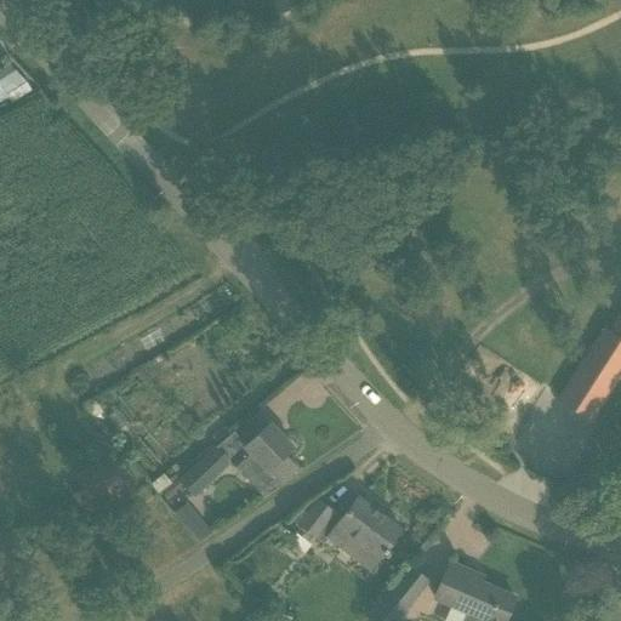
[(558,399),(591,421),(620,374),(620,312),(609,332),(603,329),(558,399)]
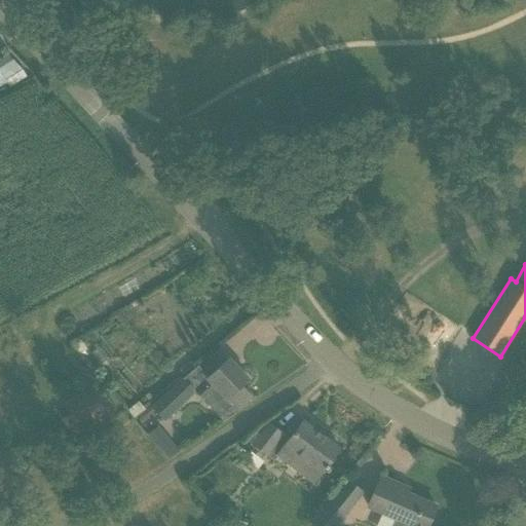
[(76,337),(69,343),(79,357),(86,349),(76,337)]
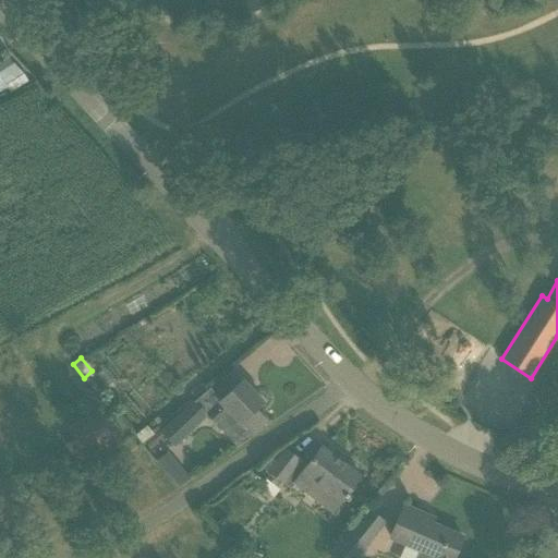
[(105,368),(96,375),(107,388),(114,380),(105,368)]
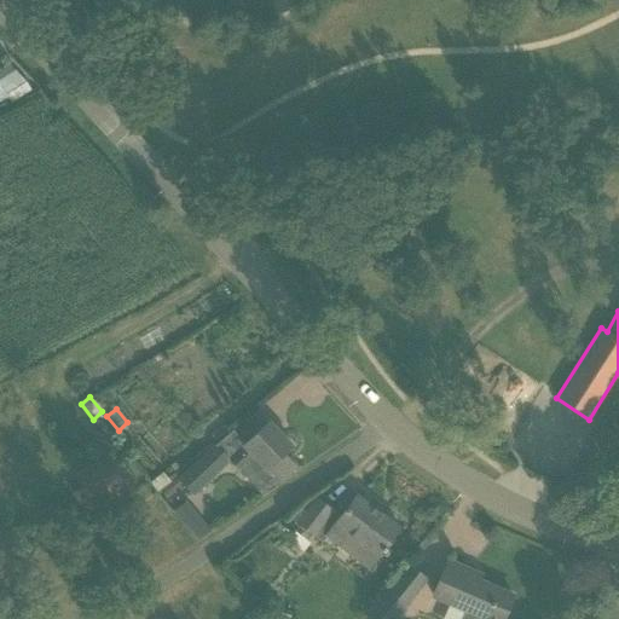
[(229,460),(262,496),(277,482),(278,484),(296,467),(284,453),(291,447),(268,422),(229,460)]
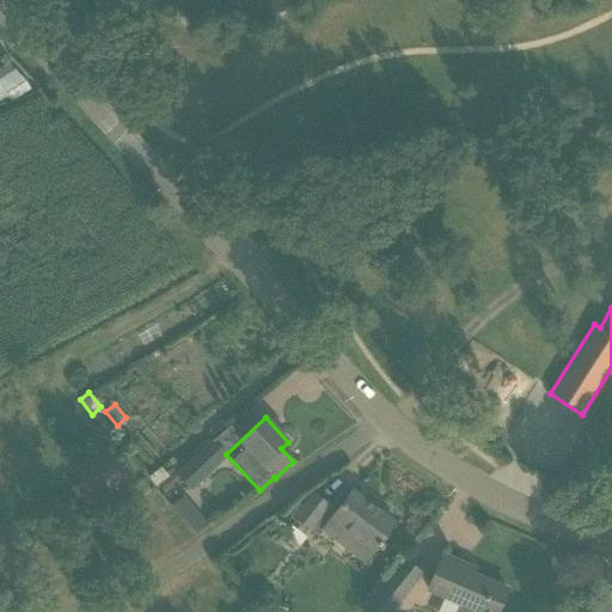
[(194,456),(176,473),(179,477),(191,489),(214,467),(213,467),(226,454),(214,441),(212,439),(194,456)]
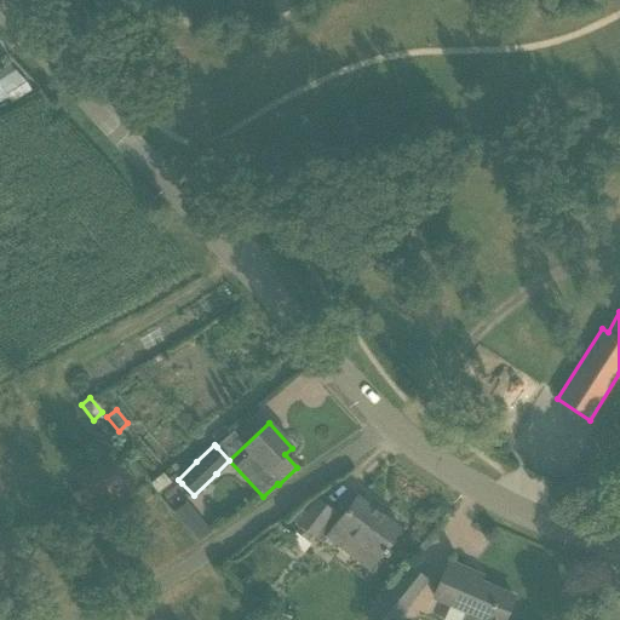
[(74,493),(80,505),(104,492),(110,501),(128,492),(113,463),(79,482),(82,488),(74,493)]
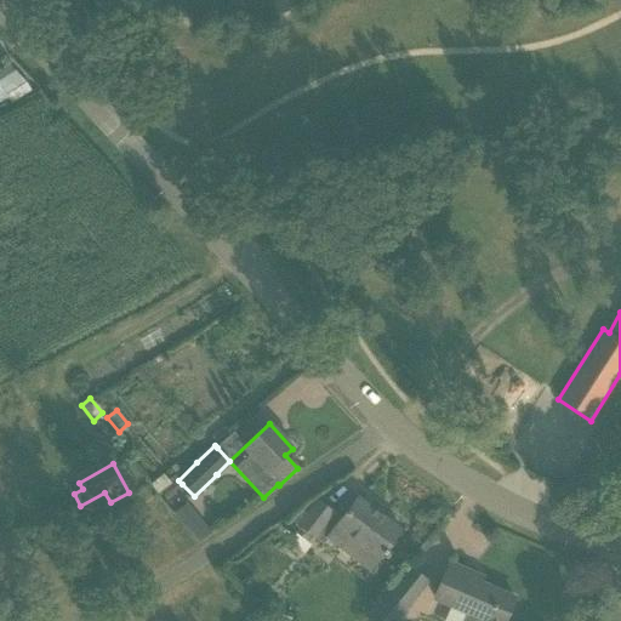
[(326,539),(369,571),(400,529),(358,497),(341,519),(326,539)]
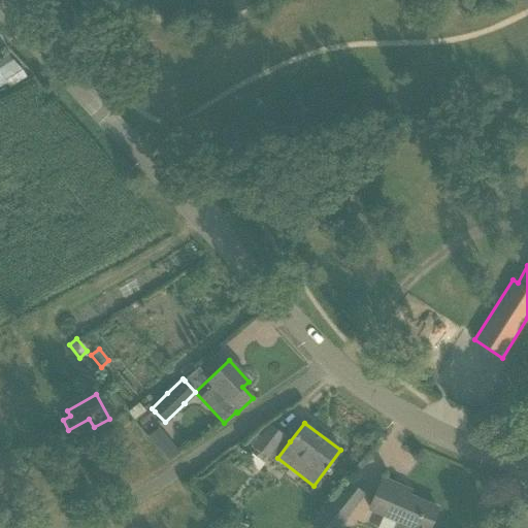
[(284,436),(270,426),(261,437),(254,448),(267,458),(284,436)]
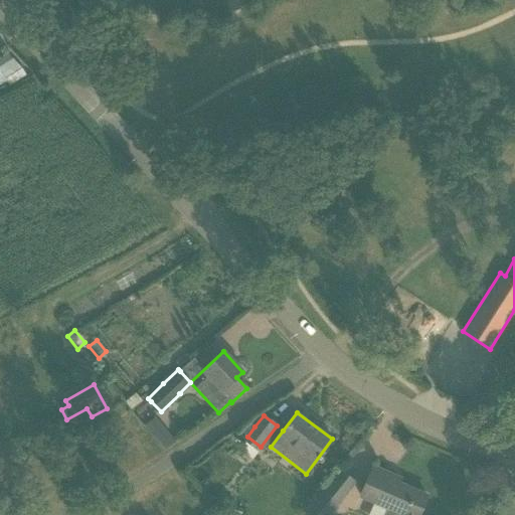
[(164,431),(153,440),(163,451),(175,443),(164,431)]
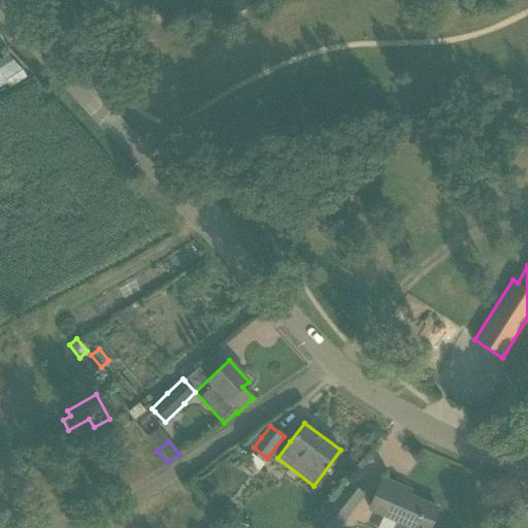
[(237,460),(232,466),(238,471),(243,465),(237,460)]
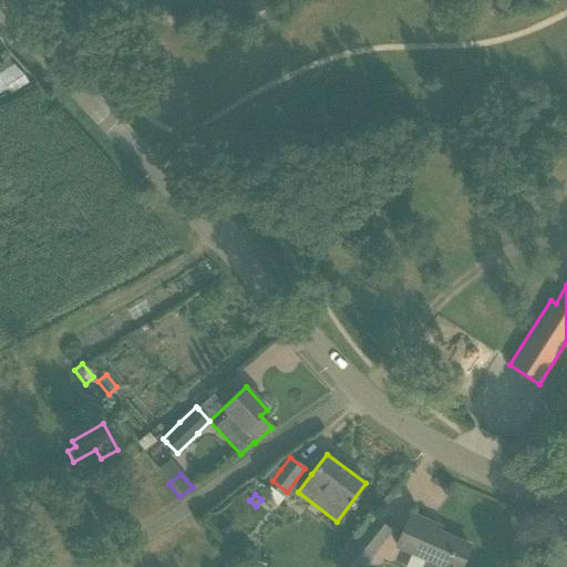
[(401,535),(397,546),(442,566),(461,566),(470,546),(432,529),(434,525),(410,515),(401,535)]
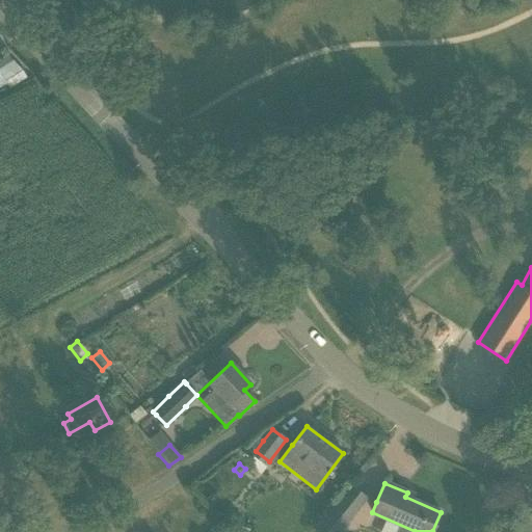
[(320,526),(327,531),(339,531),(366,499),(351,487),(320,526)]
